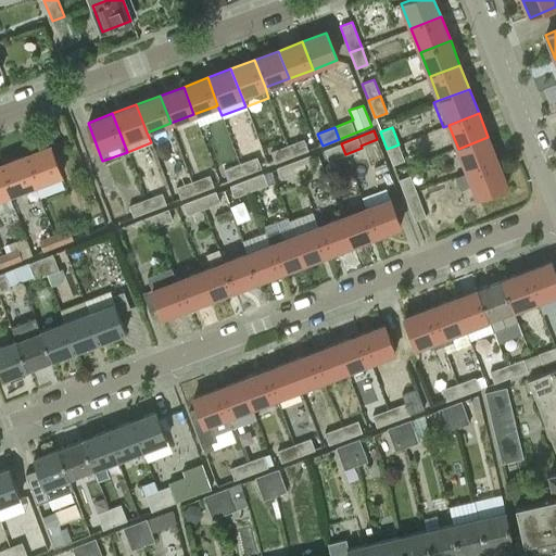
[(458,149),(467,173),(497,161),(488,137),(458,149)]
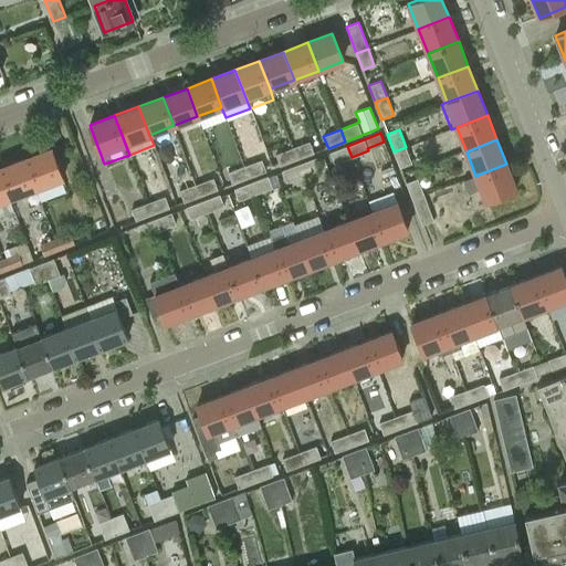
[(310,142),(292,148),(297,159),(314,153),(310,142)]
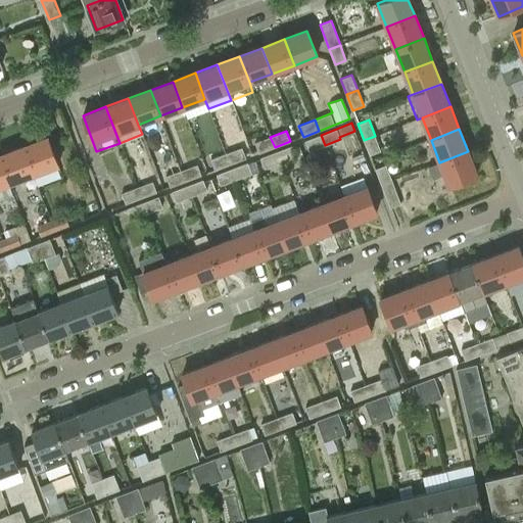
[(215,171),(230,164),(226,153),(219,135),(203,141),(215,171)]
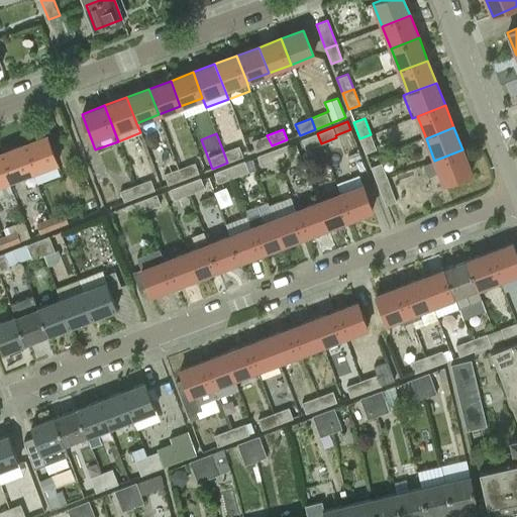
[(305,149),(321,143),(317,133),(301,139),(305,149)]
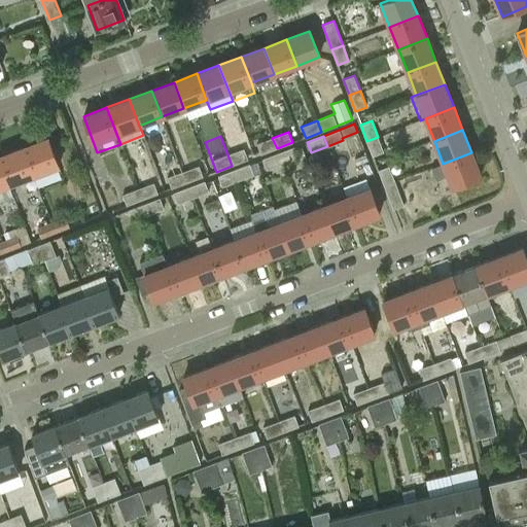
[(378,137),(366,141),(373,156),(383,152),(378,137)]
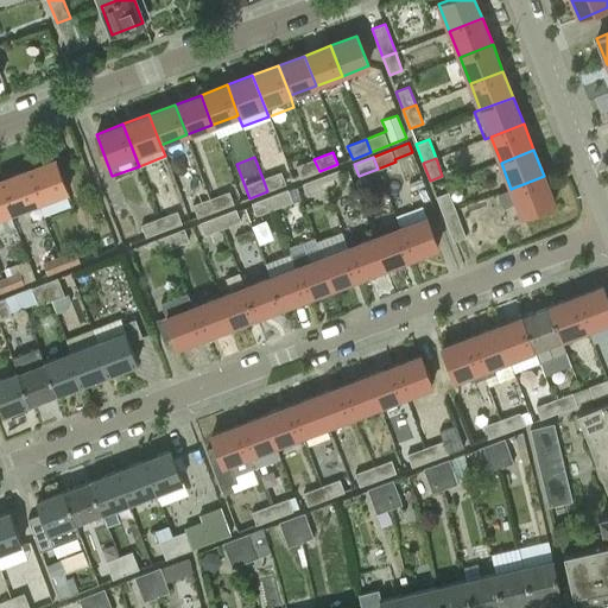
[(301,178),(320,171),(314,159),(296,166),(301,178)]
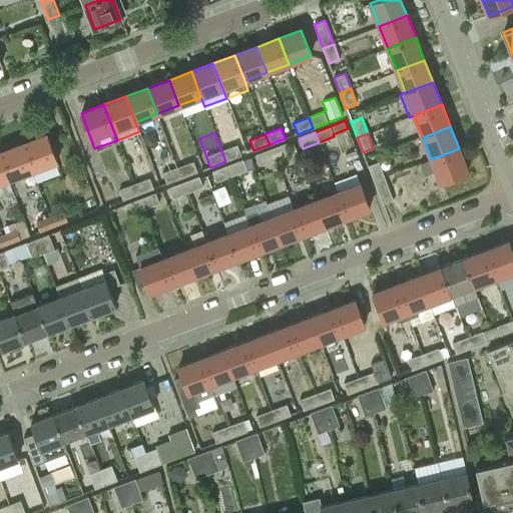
[(22,145),(32,171),(57,161),(47,135),(22,145)]
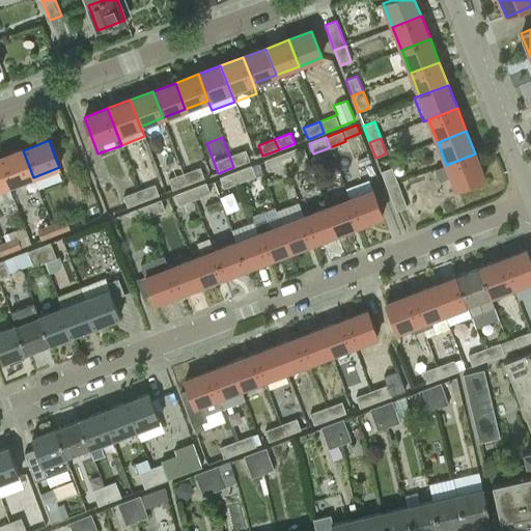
[(297,148),(280,155),(284,165),(301,159),(297,148)]
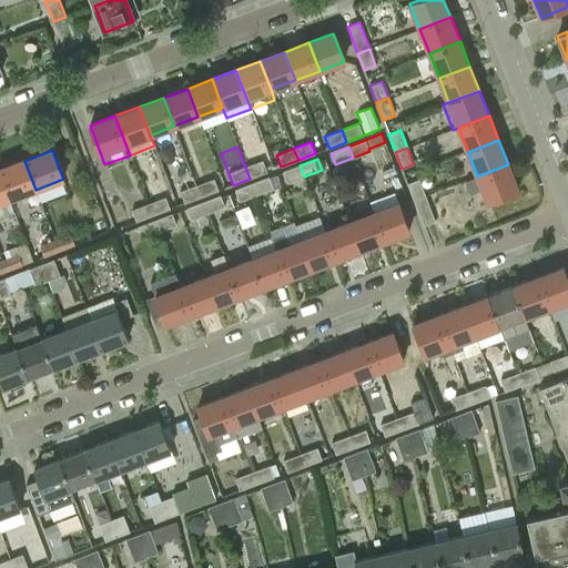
[(263,160),(245,166),(250,179),(267,172),(263,160)]
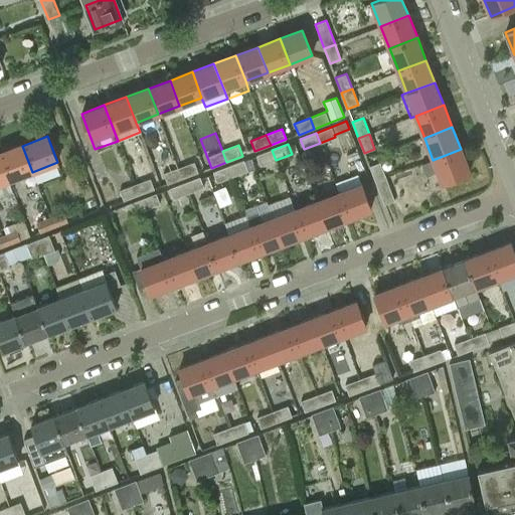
[(22,146),(0,153),(0,157),(8,181),(32,172),(22,146)]
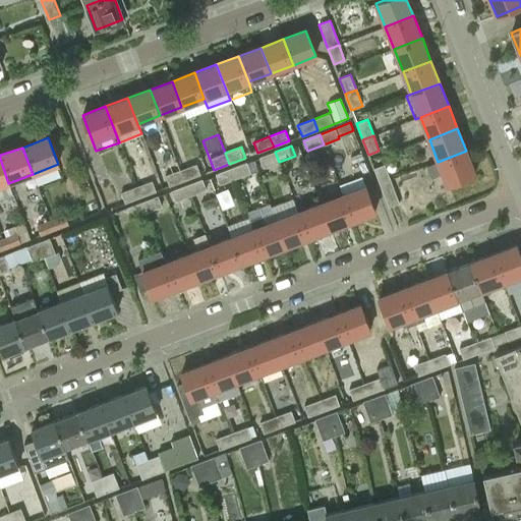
[(466,151),(438,162),(420,169),(425,180),(443,174),(447,185),(475,174),(466,151)]
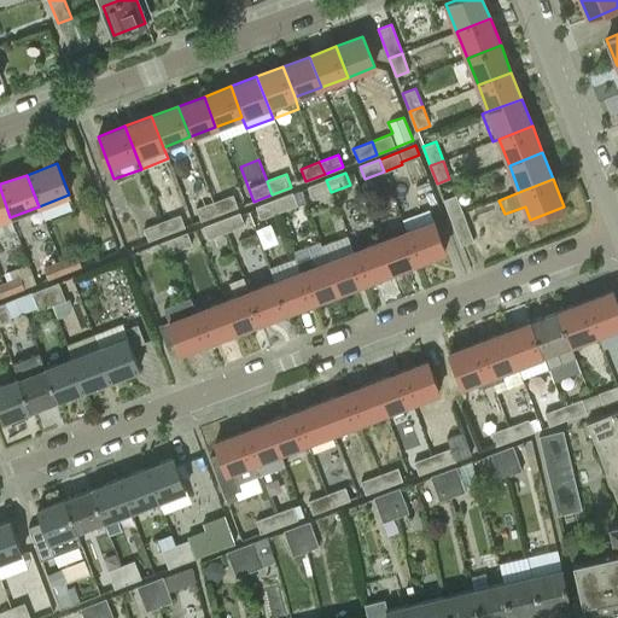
[(313,199),(331,192),(326,180),(308,186),(313,199)]
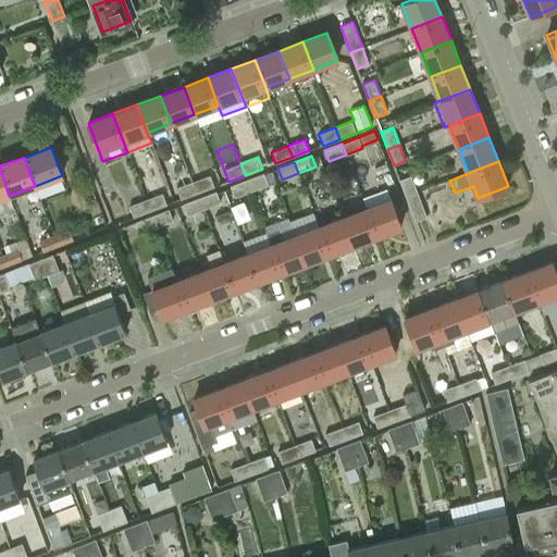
[(0,170),(0,213),(14,209),(9,196),(0,170)]
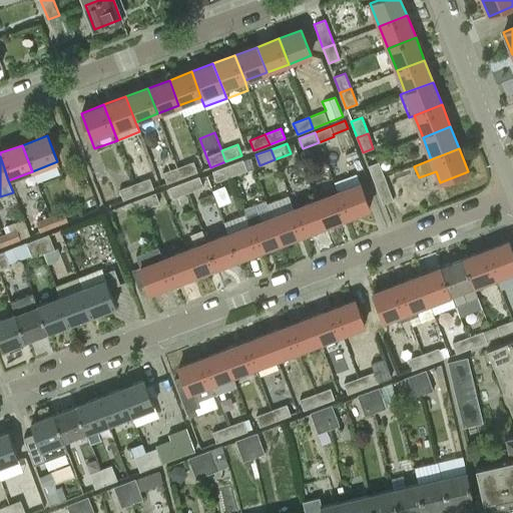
[(243,159),(227,165),(231,176),(247,170),(243,159)]
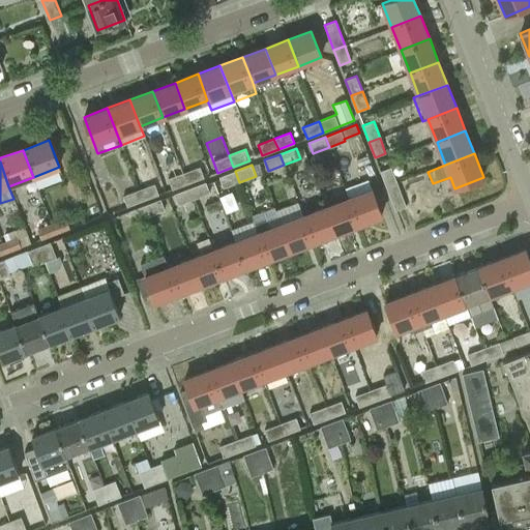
[(200,167),(183,173),(188,183),(204,177),(200,167)]
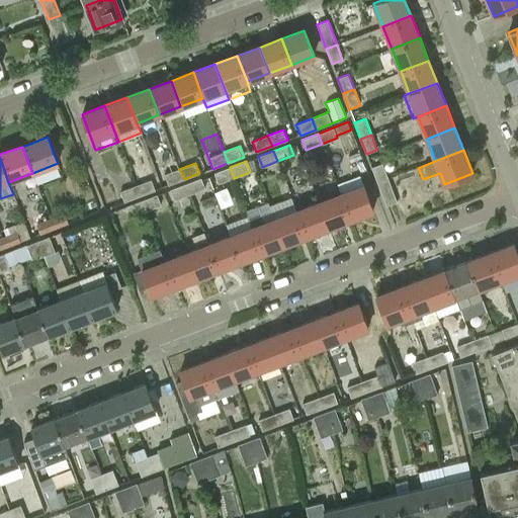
[(371,167),(377,183),(389,179),(382,163),(371,167)]
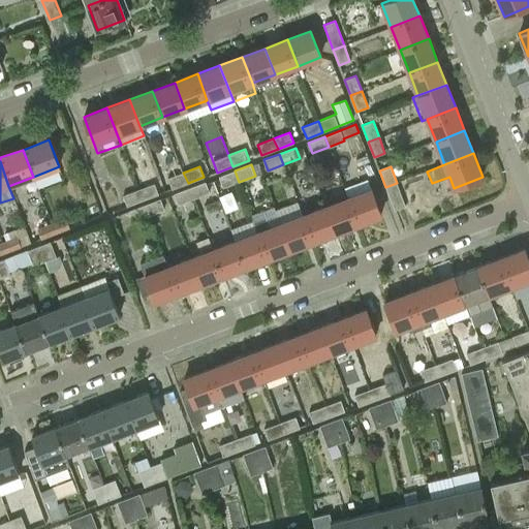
[(222,188),(239,182),(235,170),(218,177),(222,188)]
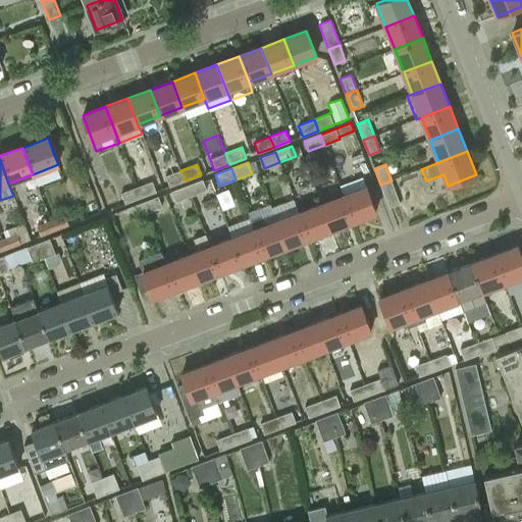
[(169,187),(186,180),(180,170),(165,176),(169,187)]
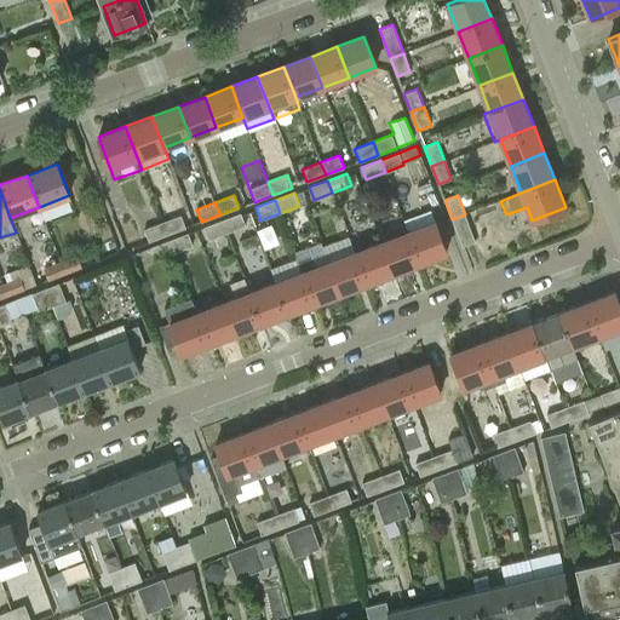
[(408,231),(419,263),(447,252),(430,211),(403,220),(408,231)]
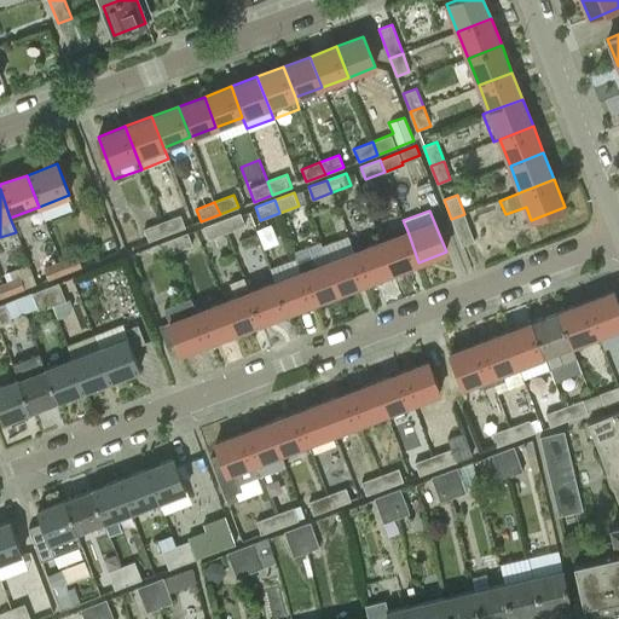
[(474,210),(464,214),(451,219),(461,247),(474,242),(474,239),(484,235),(474,210)]
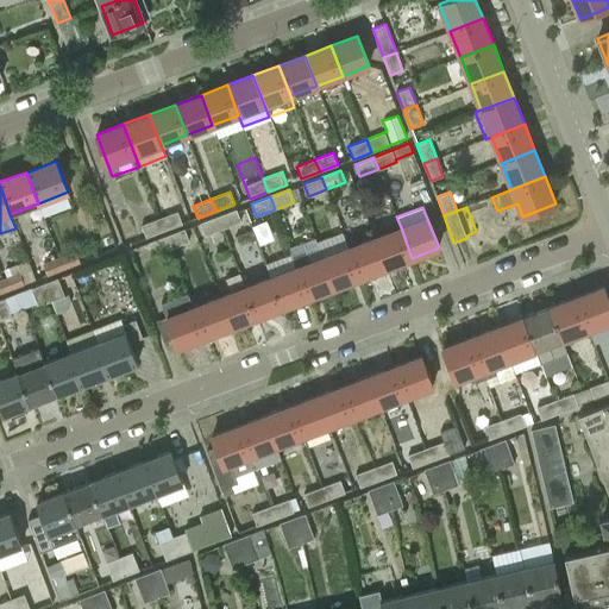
[(218,217),(223,228),(242,223),(237,209),(218,217)]
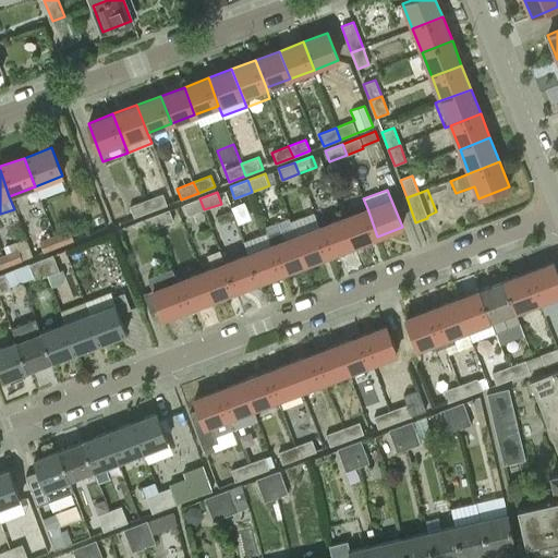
[(162,194),(146,199),(150,211),(167,205),(162,194)]
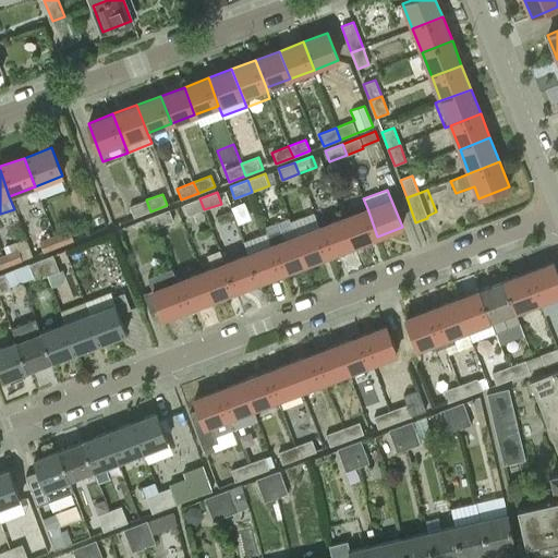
[(187,216),(204,209),(199,198),(183,204),(187,216)]
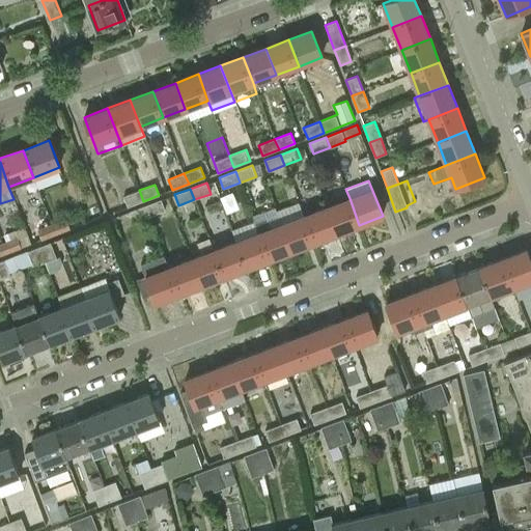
[(128,206),(143,201),(139,190),(123,196),(128,206)]
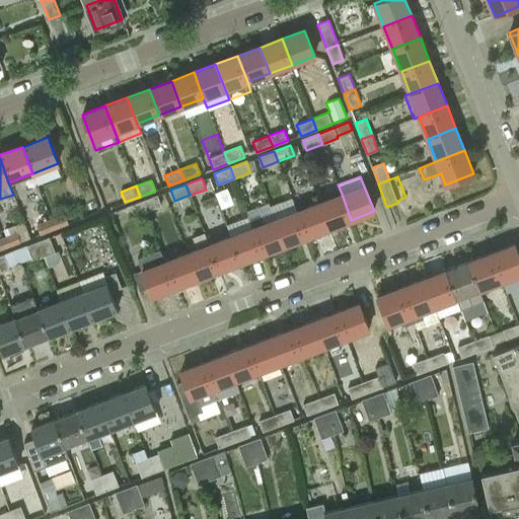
[(342,194),(319,203),(328,228),(351,220),(342,194)]
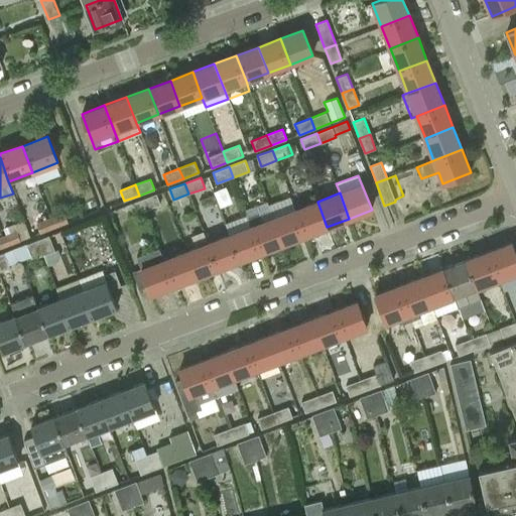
[(140,200),(145,211),(160,205),(156,194),(140,200)]
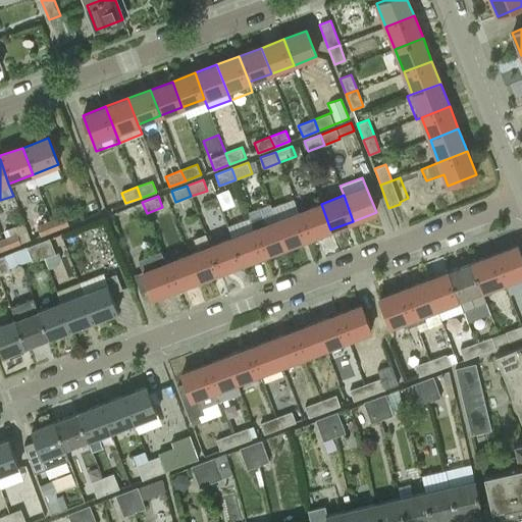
[(131,219),(147,213),(142,202),(126,208),(131,219)]
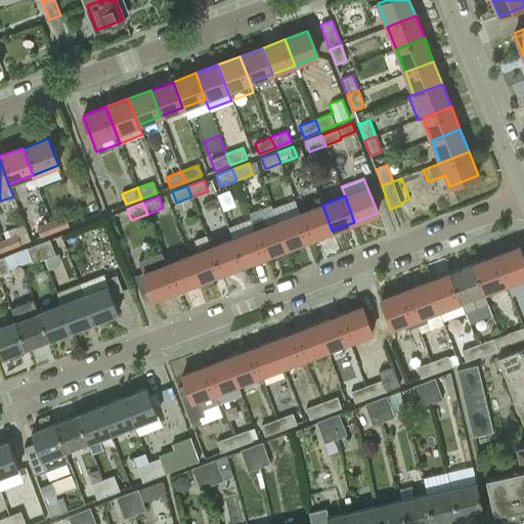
[(322,205),(300,213),(310,239),(332,230),(322,205)]
